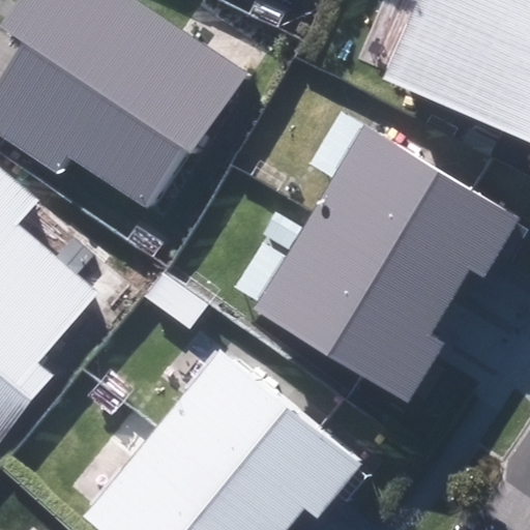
[(255,77),(141,0),(31,0),(13,28),(37,45),(0,98),(0,129),(63,173),(75,156),(154,209),(196,149),(202,153),(255,77)]
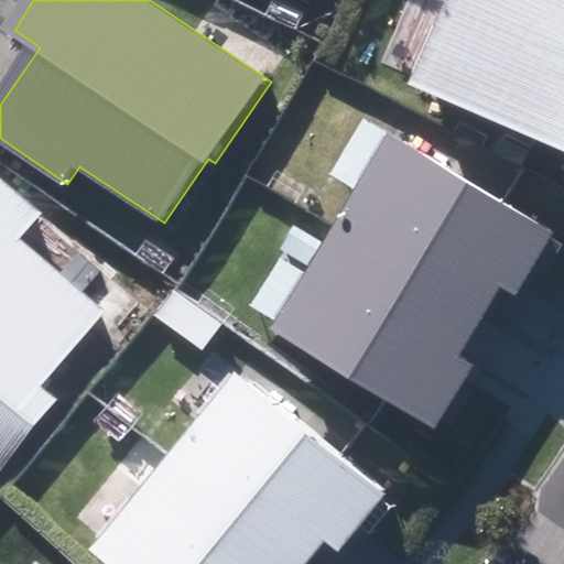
[(563,26),(506,0),(443,0),(408,77),(563,149),(563,26)]
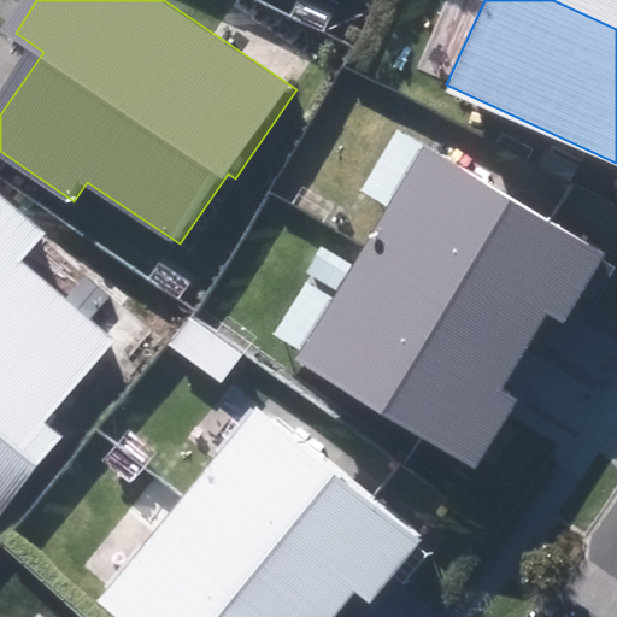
[(616,0),(553,0),(616,29),(616,0)]
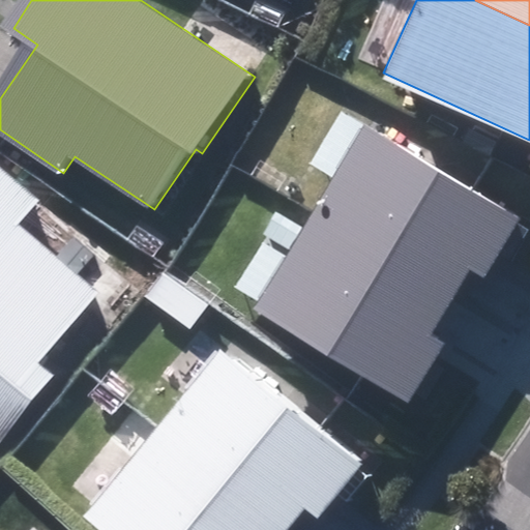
[(365,126),(308,217),(450,303),(471,270),(483,277),(520,219),(365,126)]
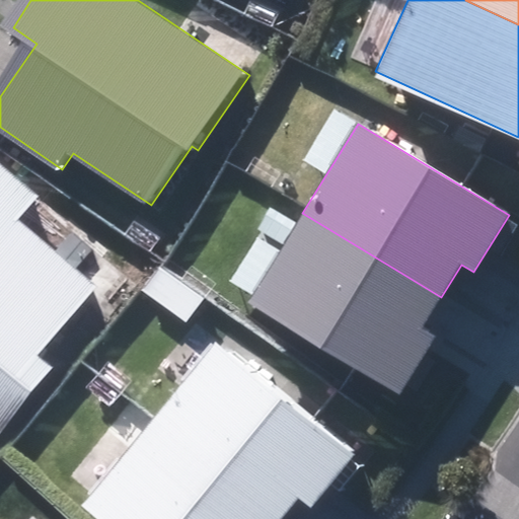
[(0,430),(54,367),(39,353),(95,286),(16,220),(36,196),(0,165),(0,430)]
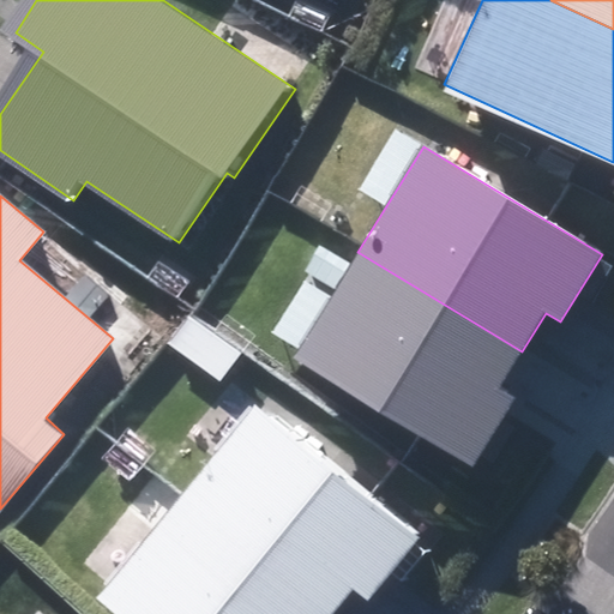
[(522,351),(357,252),(294,355),(471,464),(513,397),(499,389),(522,351)]
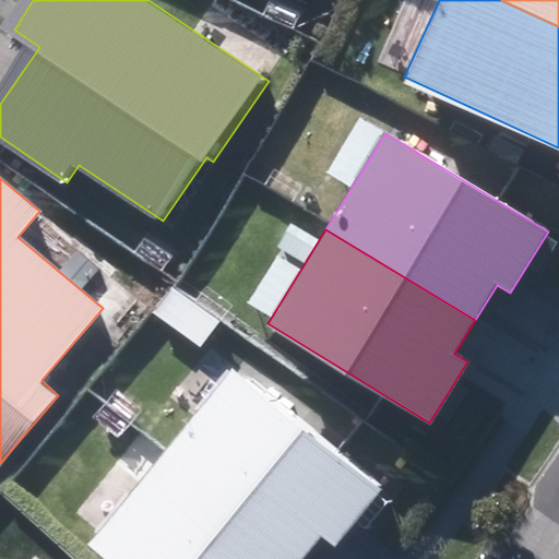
[(233,369),(159,456),(284,558),(300,558),(321,535),(333,545),(379,490),(233,369)]
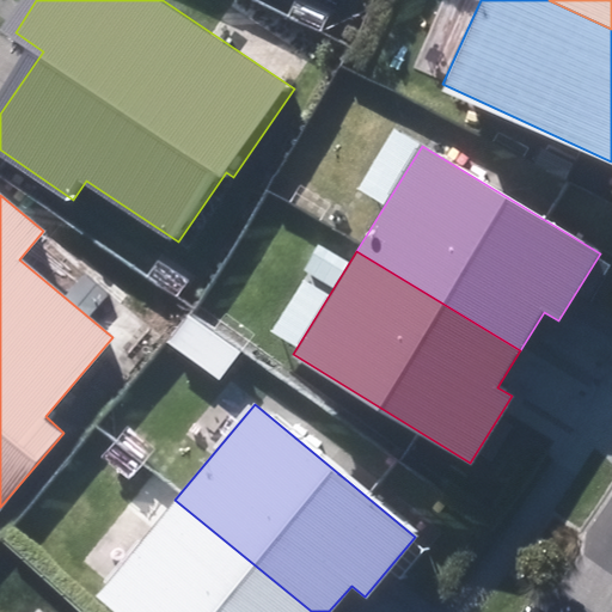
[(311,611),(175,500),(97,593),(120,611),(311,611)]
